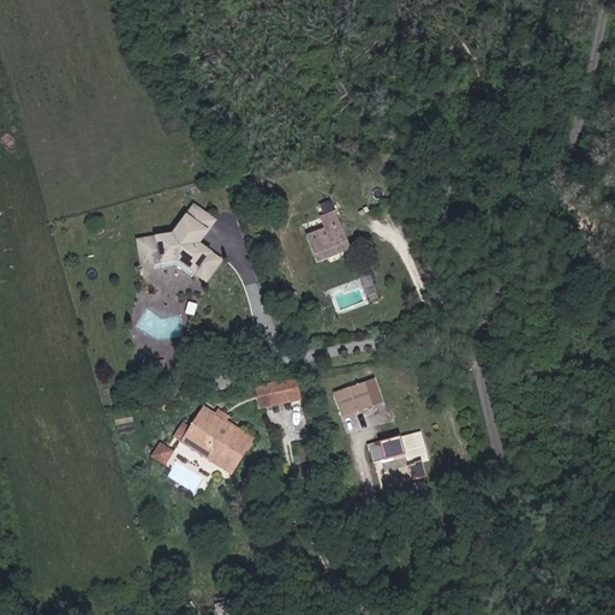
[(267,197),(272,190),(264,186),(260,192),(267,197)]
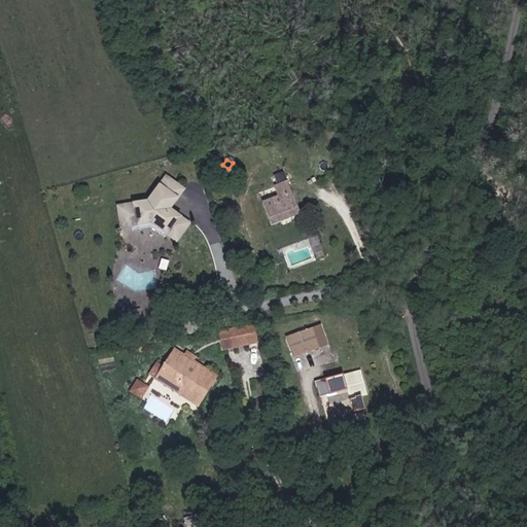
[(286,170),(274,174),(277,181),(289,177),(286,170)]
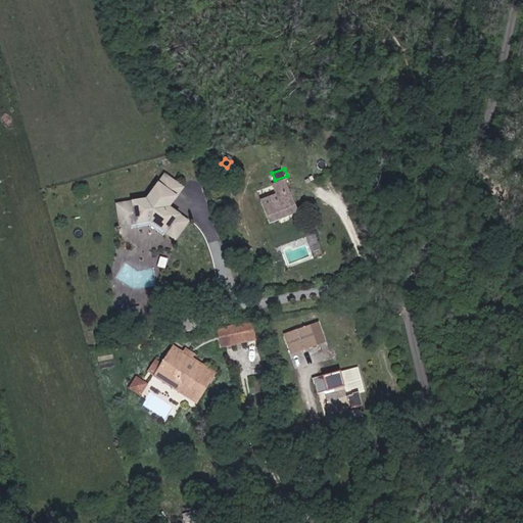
[(169,209),(168,206),(175,197),(173,196),(179,187),(168,179),(160,187),(158,186),(147,201),(128,204),(131,224),(150,220),(165,231),(168,230),(177,236),(185,224),(176,218),(177,216),(169,209)]
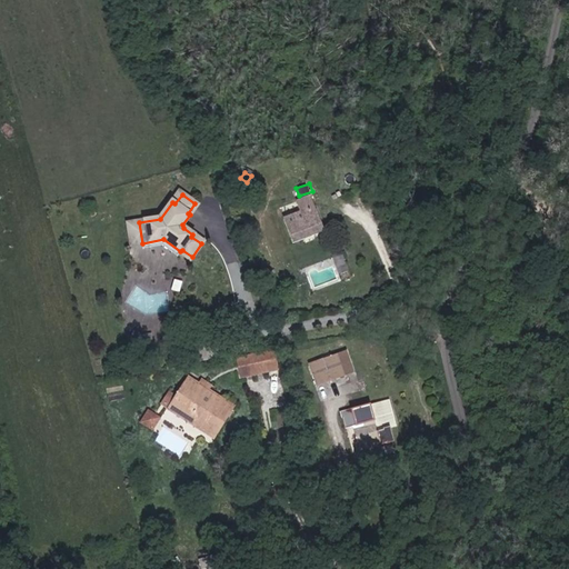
[(325,231),(310,196),(296,202),(300,212),(283,219),(292,243),(325,231)]
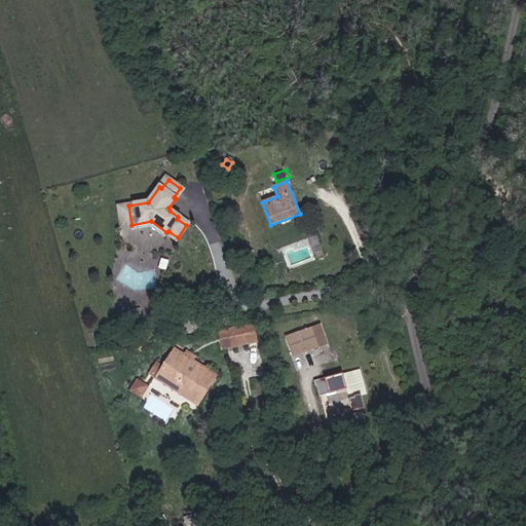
[(132,225),(128,205),(118,208),(121,226),(132,225)]
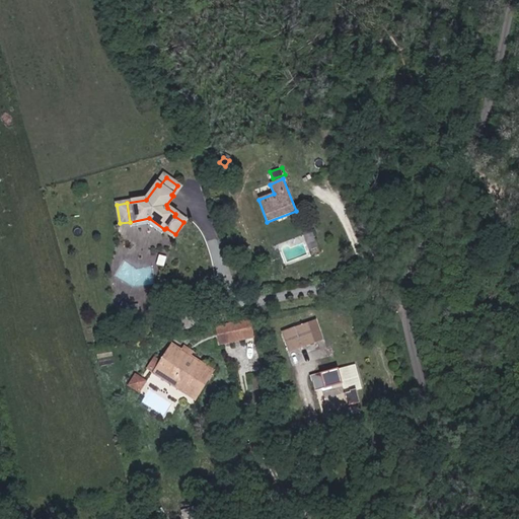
[(137,317),(137,307),(130,307),(123,303),(118,313),(128,317),(137,317)]
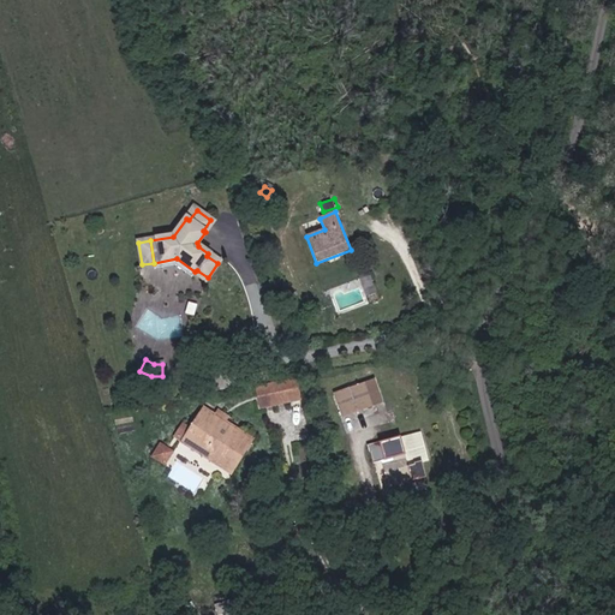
[(383,402),(375,380),(335,393),(342,417),(383,402)]
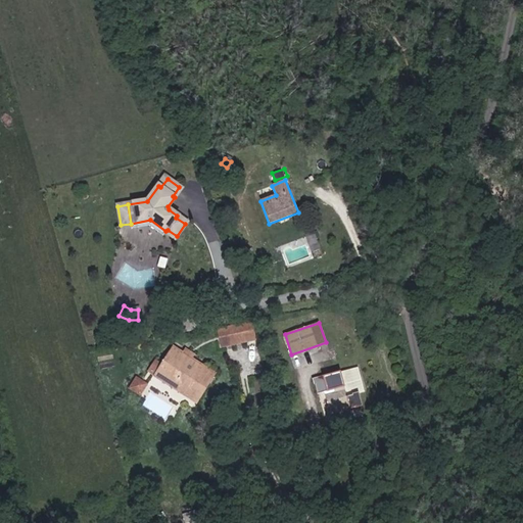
[(252,324),(219,326),(220,344),(253,342),(252,324)]
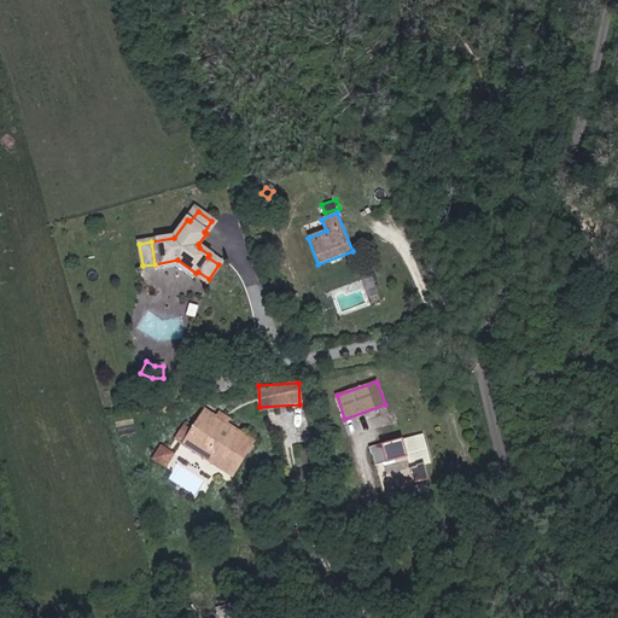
[(254,442),(204,410),(182,444),(232,476),(254,442)]
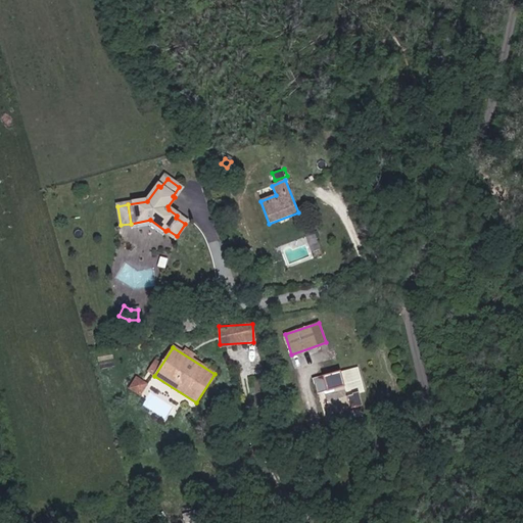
[(365,392),(358,367),(314,380),(318,393),(334,389),(335,393),(326,395),(331,414),(361,406),(358,394),(365,392)]
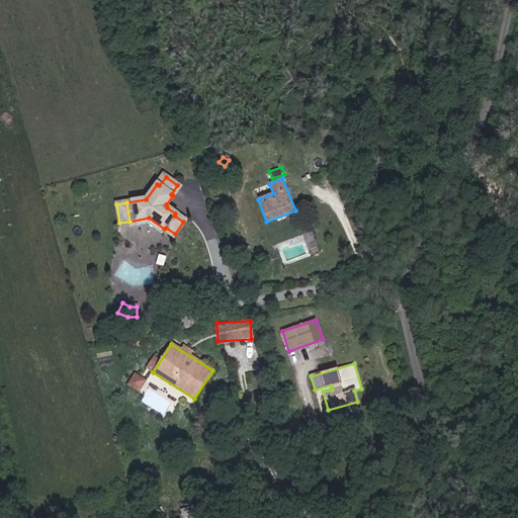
[(140,392),(146,381),(136,374),(128,384),(140,392)]
